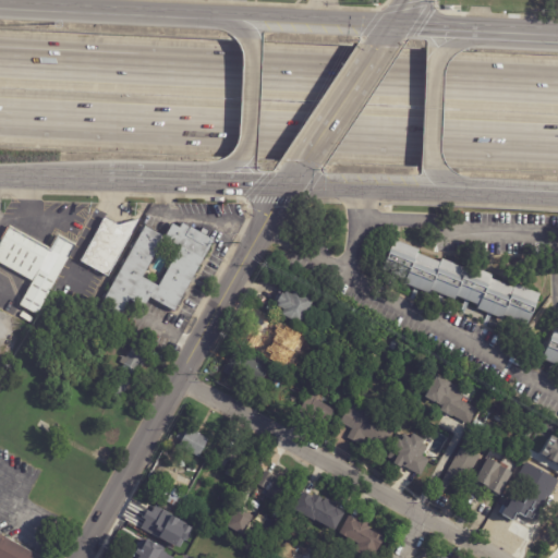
[(140,221),(108,278),(80,263),(105,219),(119,227),(140,221)]
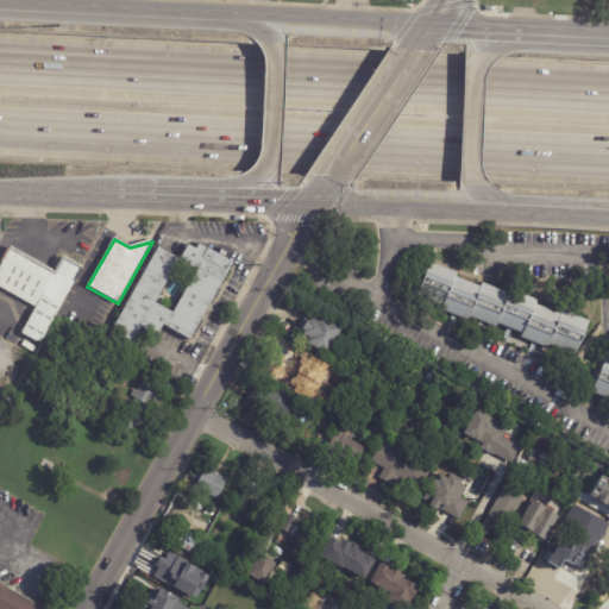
[(233,264),(189,340),(164,325),(158,336),(143,327),(135,341),(132,339),(125,351),(106,339),(159,248),(180,259),(189,245),(196,249),(200,244),(218,253),(221,246),(230,252),(225,259),(234,264),(233,264)]
